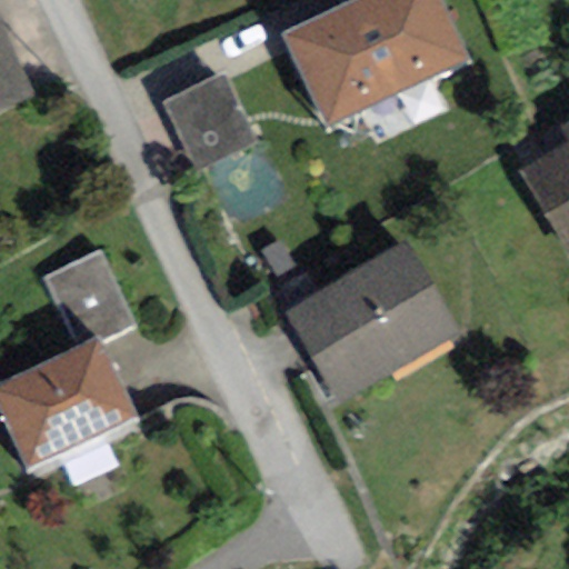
[(356,0),(280,37),(325,130),(469,61),(439,0),(356,0)]
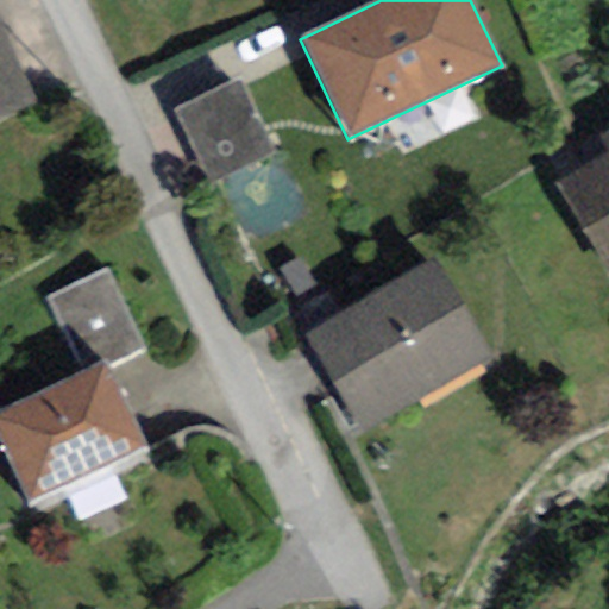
[(0,119),(32,104),(0,31),(0,119)]
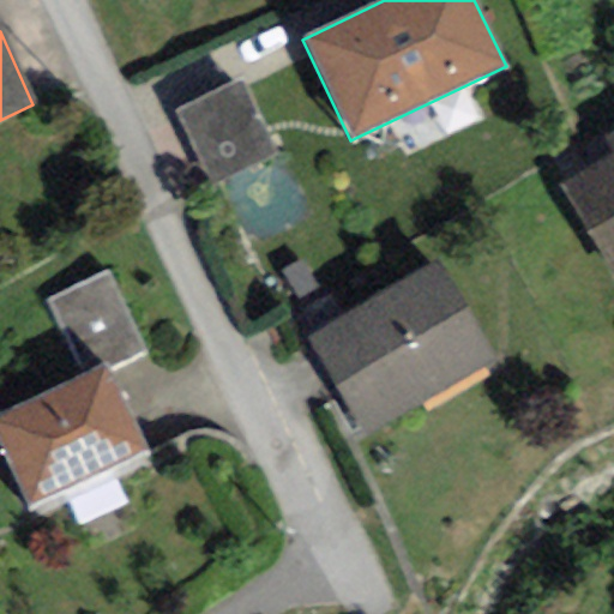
[(238,78),(174,109),(212,188),(276,158),(238,78)]
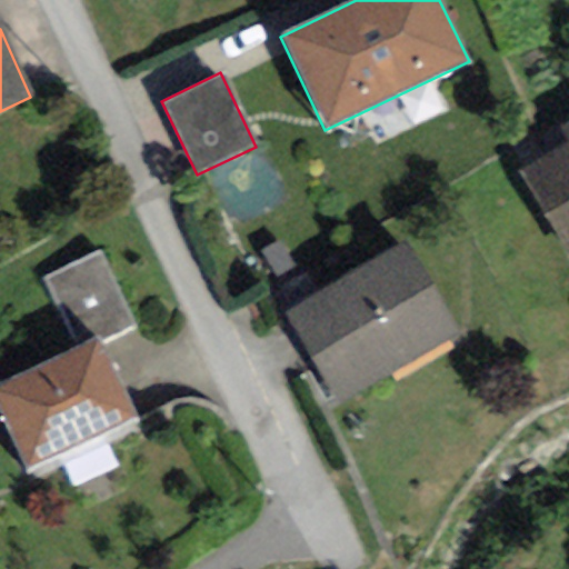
[(568,122),(557,130),(566,143),(515,173),(568,265),(568,263),(568,122)]
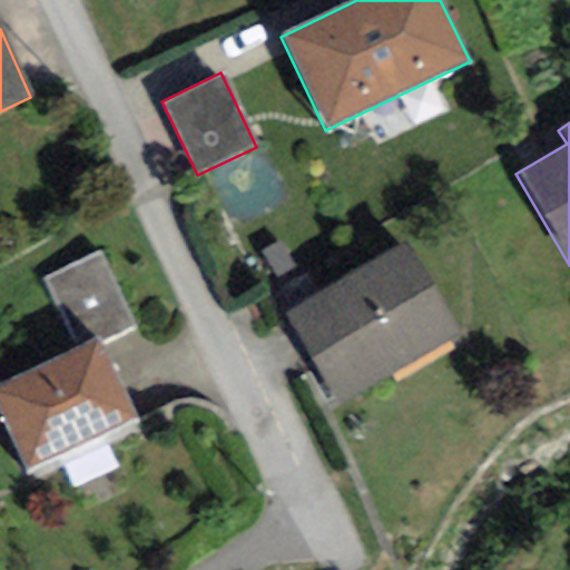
[(286,315),(341,406),(462,334),(408,243),(286,315)]
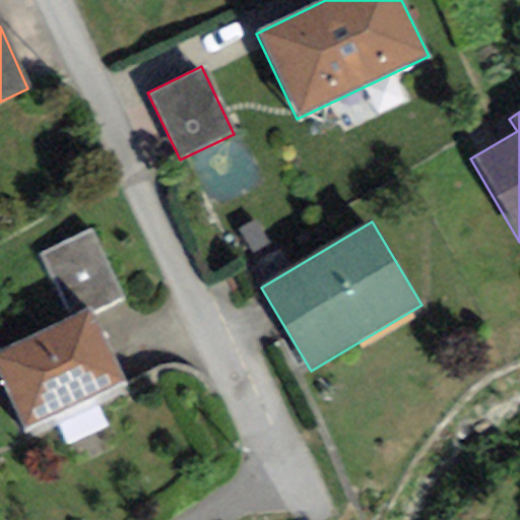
[(92,313),(122,299),(88,231),(40,255),(70,318),(90,308),(92,313)]
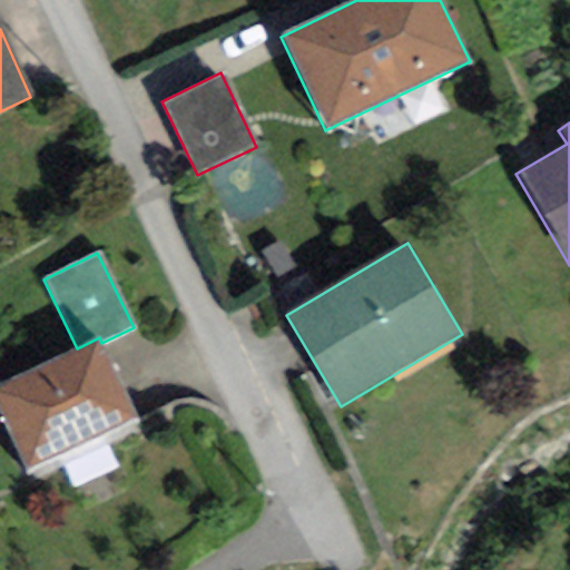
[(0,385),(0,414),(28,471),(137,419),(101,343),(99,337),(77,349),(0,385)]
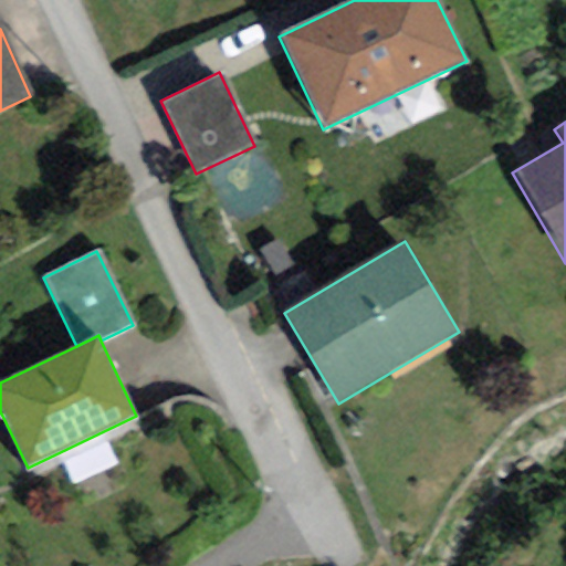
All buildings are outlined.
